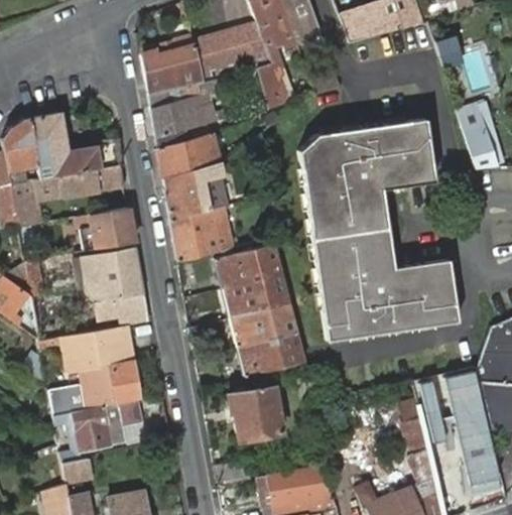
[(286,46),(297,43),(292,30),(280,0),(251,0),(259,20),(268,46),(279,42),(285,40),(286,46)]
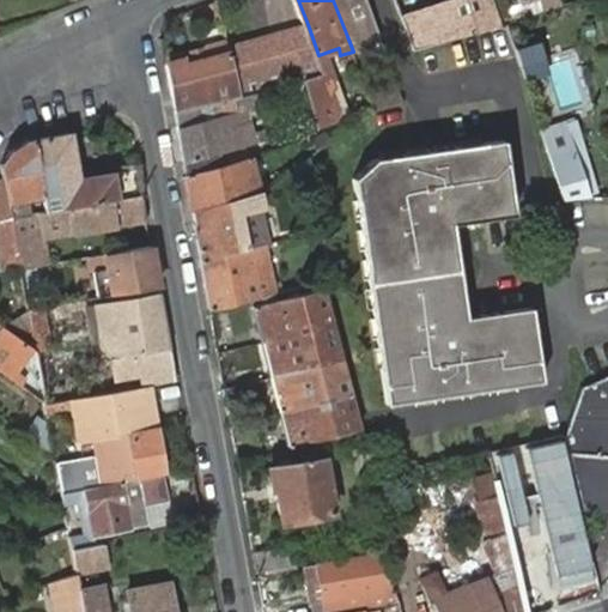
[(374,17),(366,0),(333,0),(347,36),(360,31),(357,23),(374,17)]
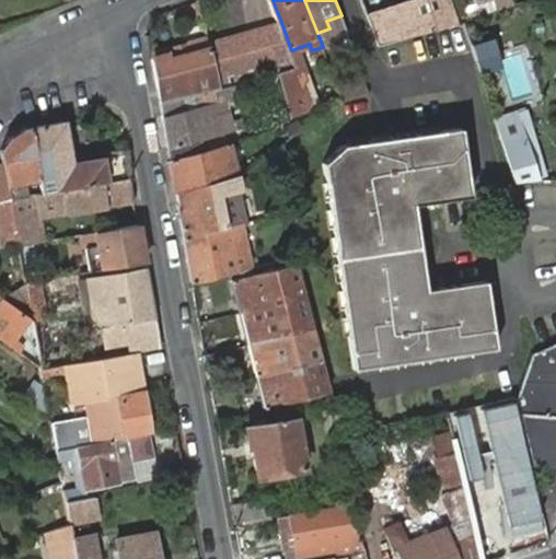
[(398,41),(461,26),(452,0),(417,0),(389,8),(398,41)]
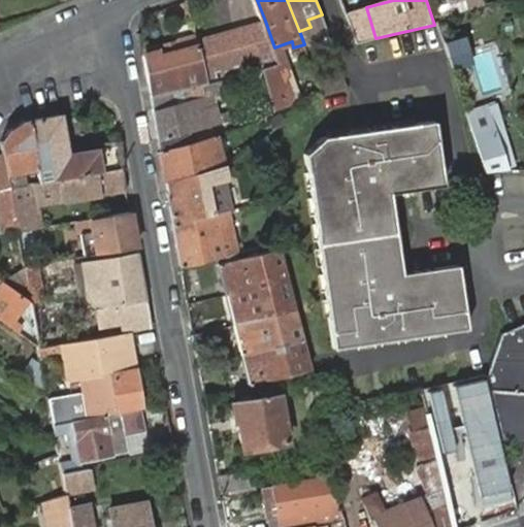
[(438,0),(447,21),(489,6),(486,0),(438,0)]
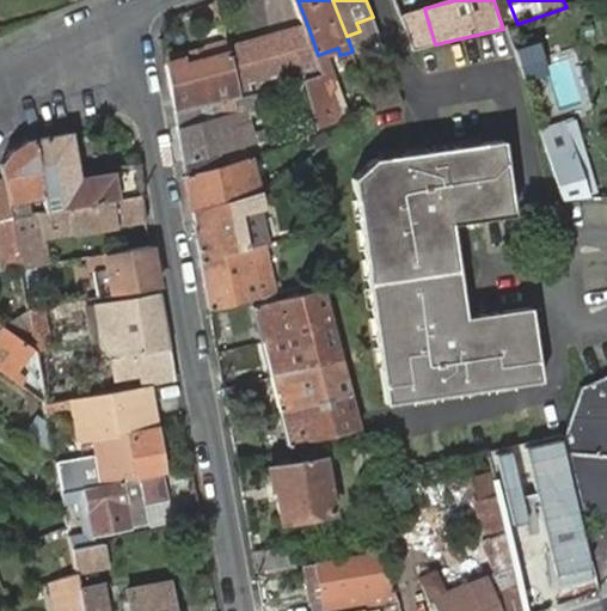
[(360,31),(376,25),(373,17),(356,23),(360,31)]
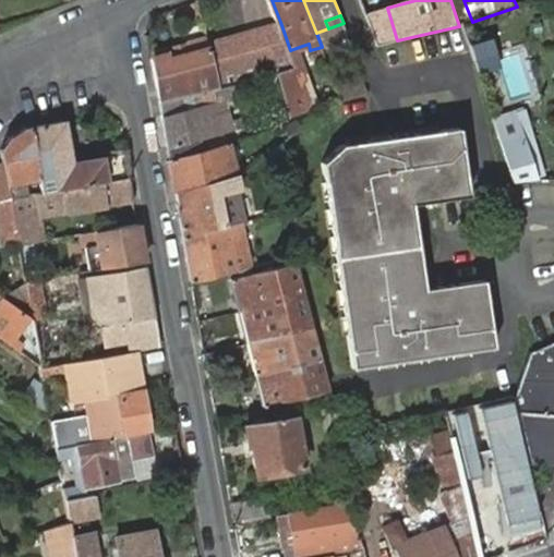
[(231,85),(278,73),(297,69),(290,50),(280,22),(209,40),(212,50),(219,79),(221,88),(231,85)]
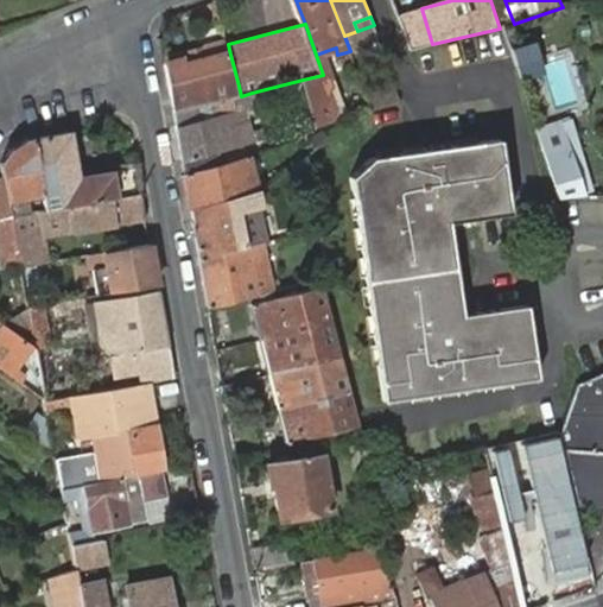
[(228,43),(165,58),(166,64),(186,61),(188,70),(230,55),(228,44),(228,43)]
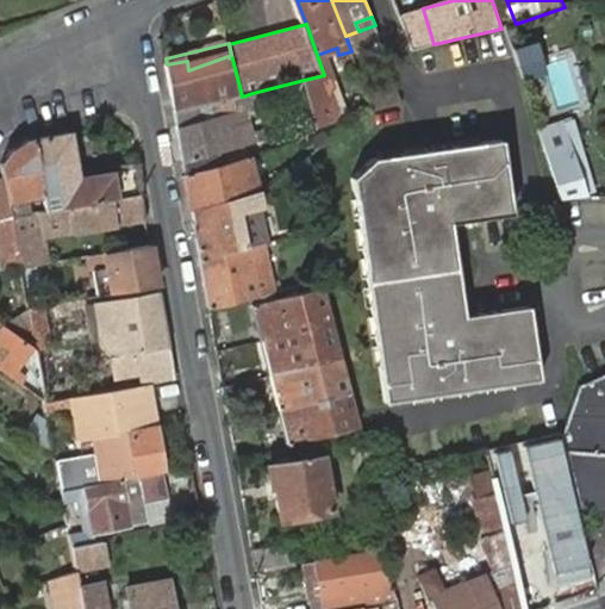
[(330,50),(317,55),(324,75),(328,81),(340,76),(330,50)]
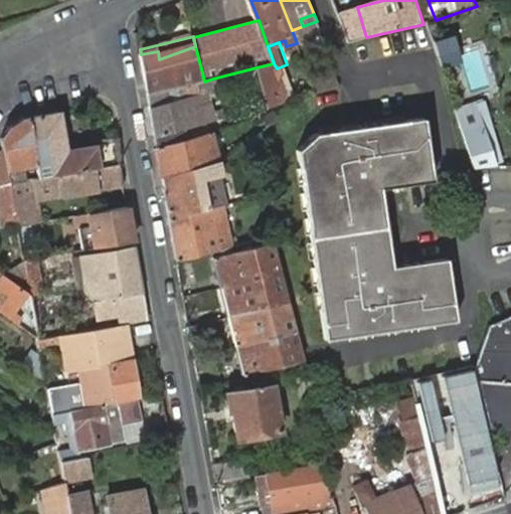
[(141,54),(148,95),(179,88),(177,78),(202,72),(195,46),(159,59),(158,51),(141,54)]
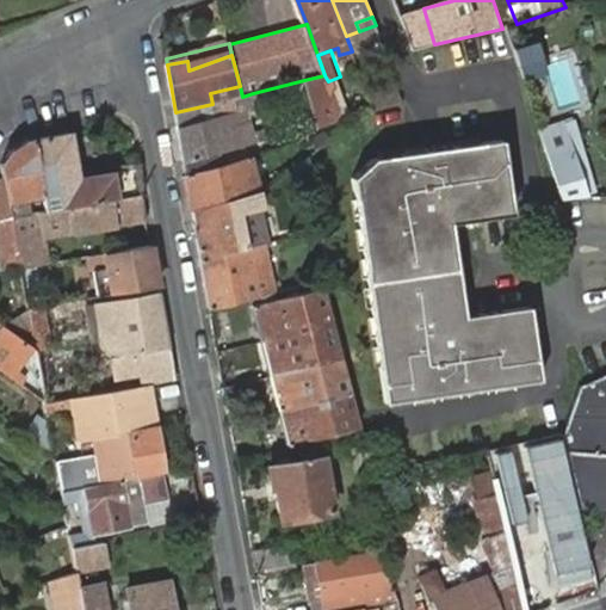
[(304,80),(320,127),(342,121),(328,81),(325,75),(304,80)]
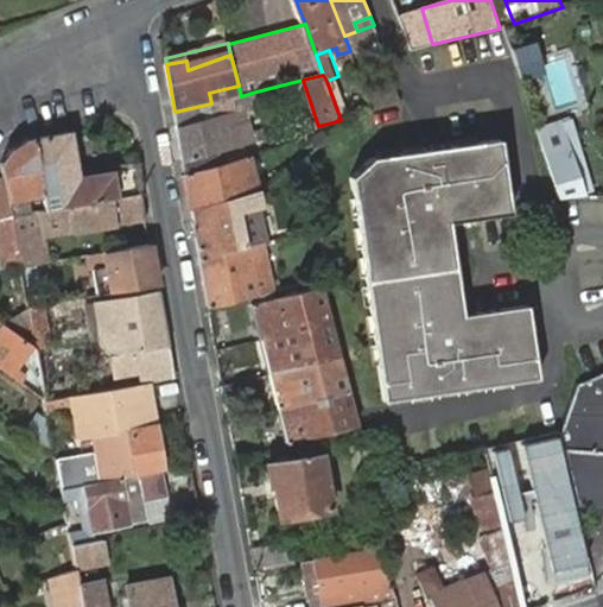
[(255,109),(252,93),(241,96),(221,101),(224,115),(248,111),(255,109)]
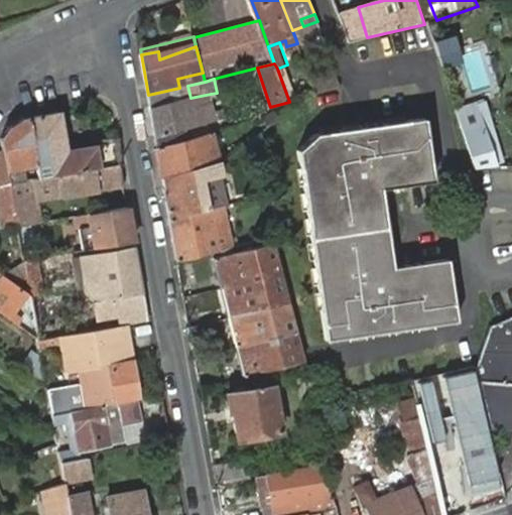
[(148,95),(156,137),(226,119),(224,112),(216,114),(211,94),(190,98),(187,86),(179,88),(148,95)]
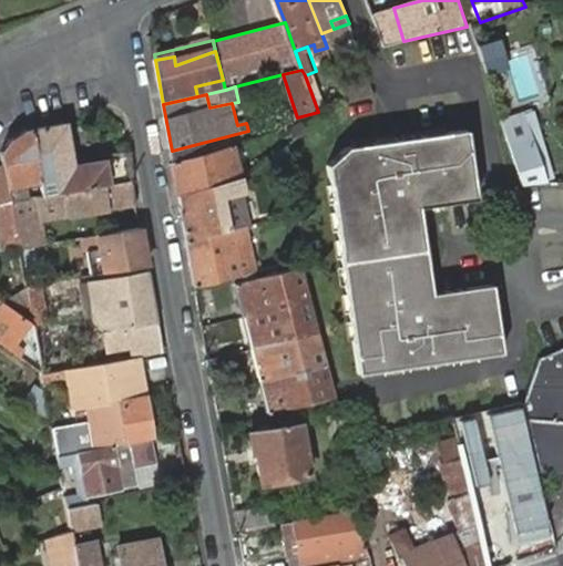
[(502,124),(508,143),(530,140),(524,119),(502,124)]
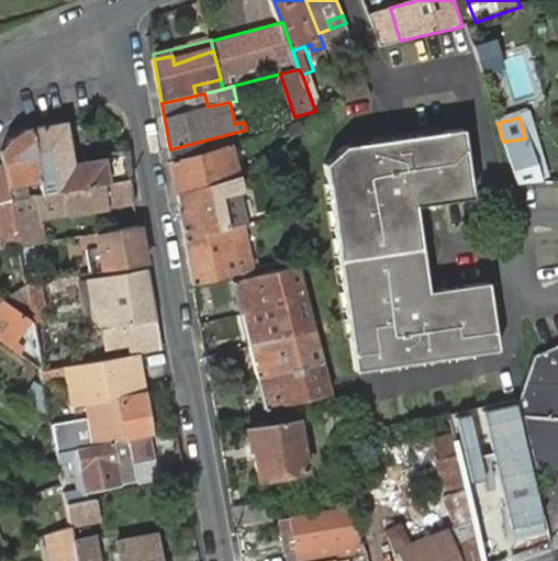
[(29,131),(37,182),(41,197),(132,180),(127,155),(80,165),(75,163),(68,123),(29,131)]
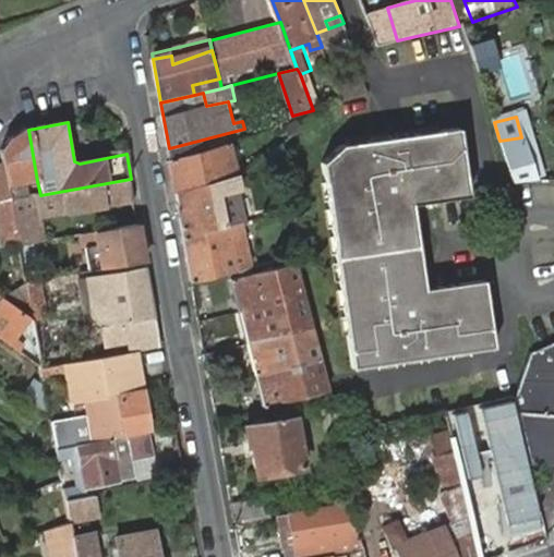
[(416,196),(430,203),(469,196),(459,128),(395,136),(345,143),(322,161),(353,368),(495,348),(485,279),(443,286),(431,297),(424,288),(412,206),(416,196)]
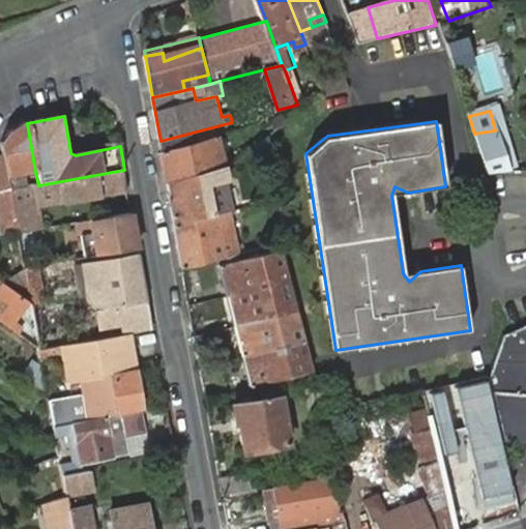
[(2,143),(4,153),(8,177),(35,172),(27,123),(25,123),(17,128),(8,134),(2,143)]
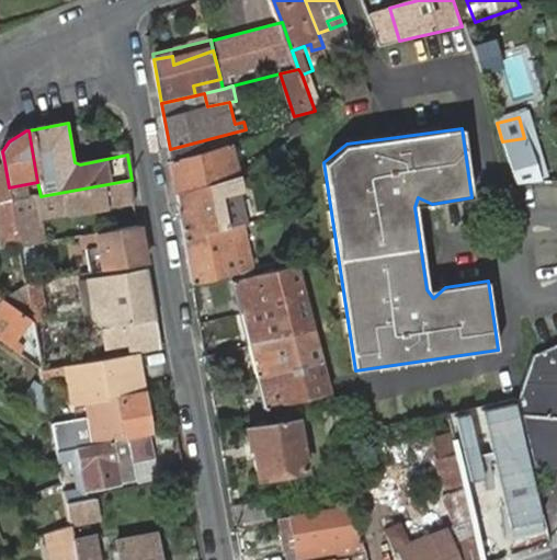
[(515,189),(538,185),(524,138),(502,141),(515,189)]
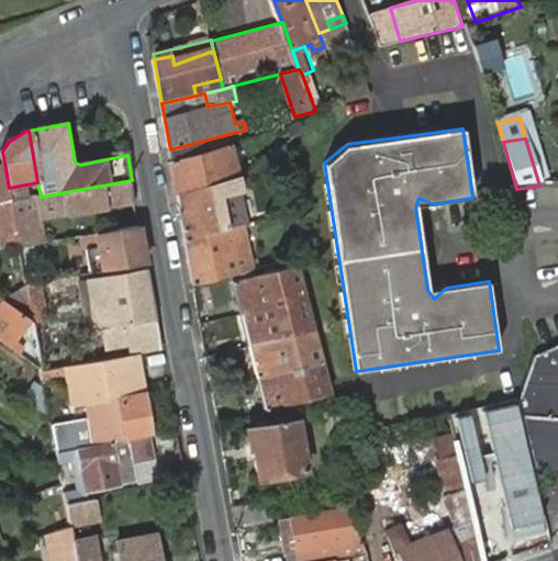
[(179,194),(243,178),(233,144),(173,159),(179,194)]
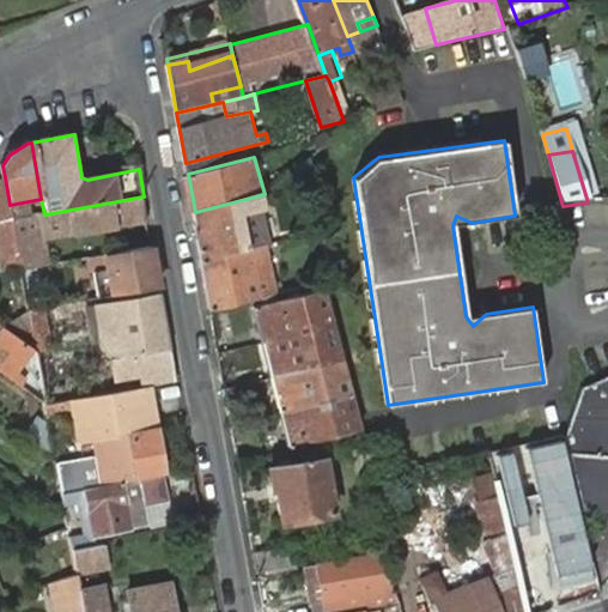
[(10,205),(5,177),(0,182),(0,232),(6,268),(22,266),(17,244),(17,238),(12,220),(10,205)]
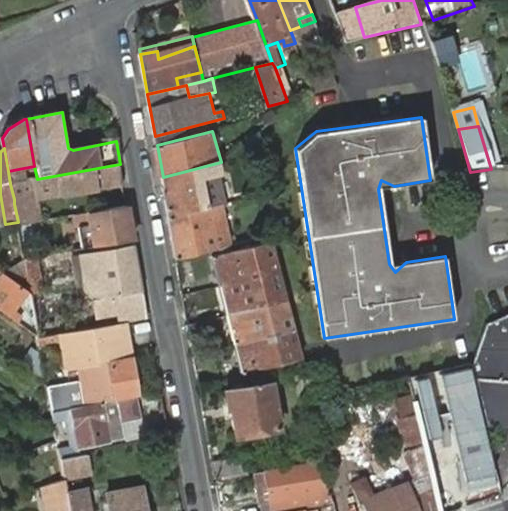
[(171,218),(219,206),(218,200),(211,201),(205,177),(221,173),(222,172),(221,162),(163,177),(171,218)]
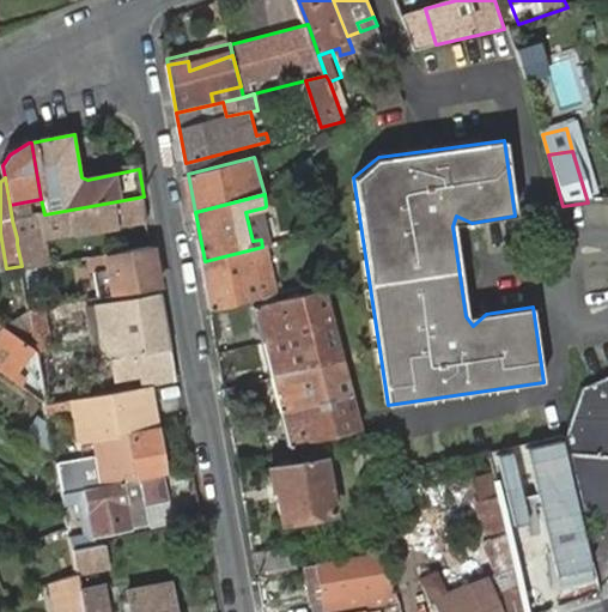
[(149,222),(144,197),(44,214),(41,214),(44,234),(76,229),(77,235),(149,222)]
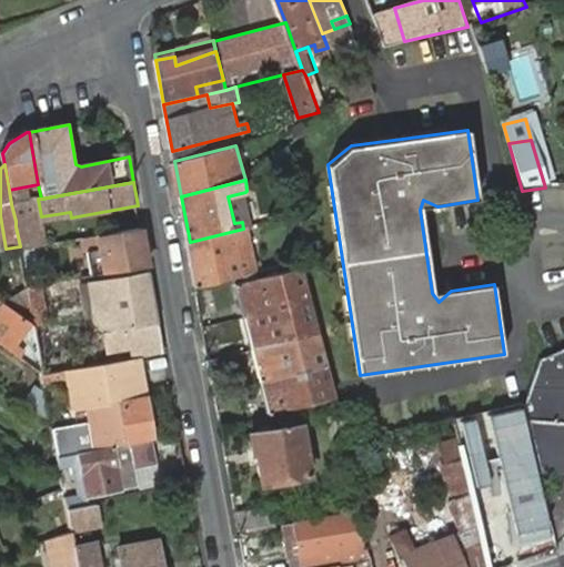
[(234,223),(242,222),(250,221),(245,192),(228,196),(234,223)]
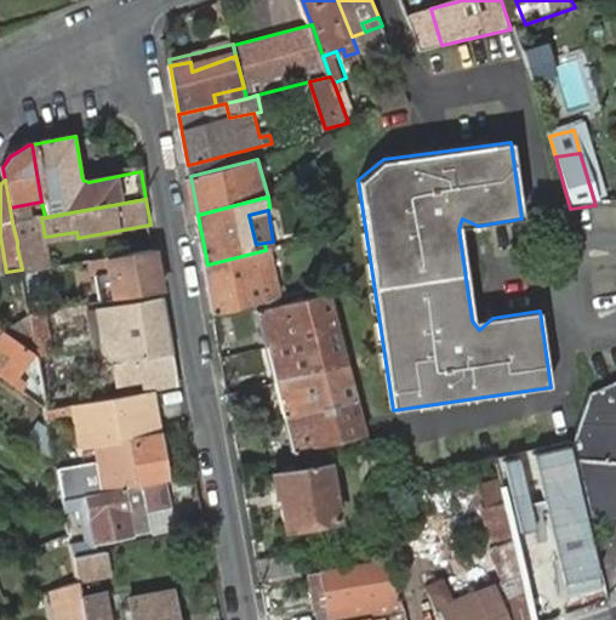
[(41,217),(12,223),(17,242),(45,237),(41,217)]
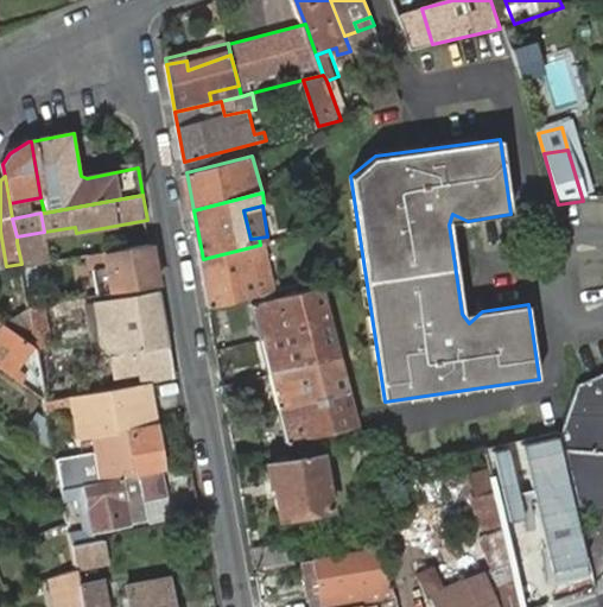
[(449,225),(468,221),(452,214),(449,225)]
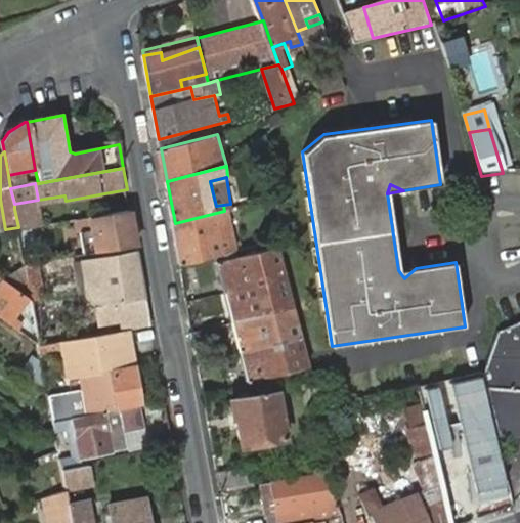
[(44,203),(14,209),(18,227),(18,229),(35,226),(43,225),(41,213),(45,212),(44,203)]
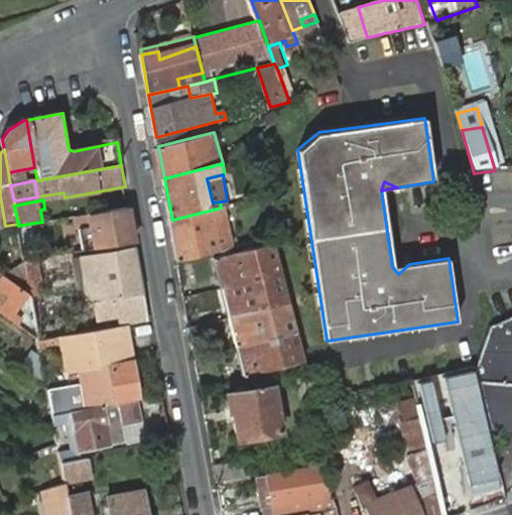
[(135,244),(128,207),(90,214),(97,250),(135,244)]
